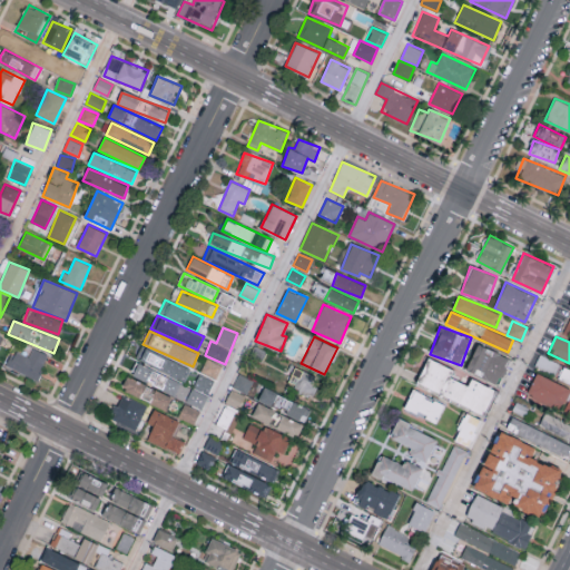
[(510,357),(477,345),(467,372),(500,384),(510,357)]
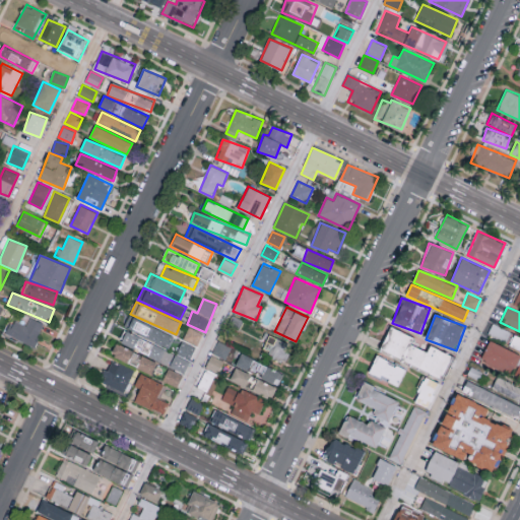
[(174,335),(128,317),(123,327),(170,346),(174,335)]
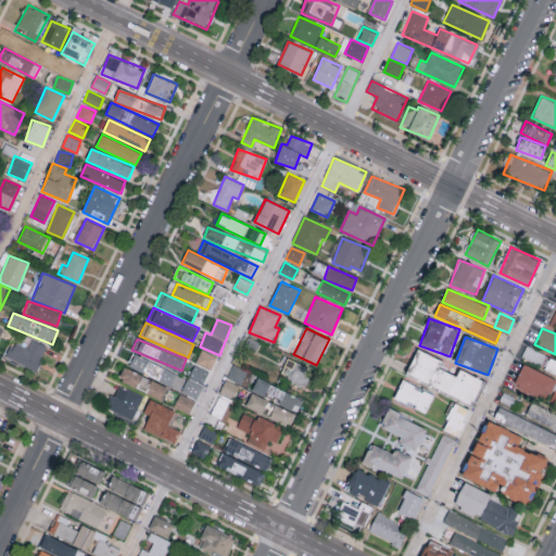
[(33,341),(28,350),(15,343),(8,358),(36,373),(48,349),(33,341)]
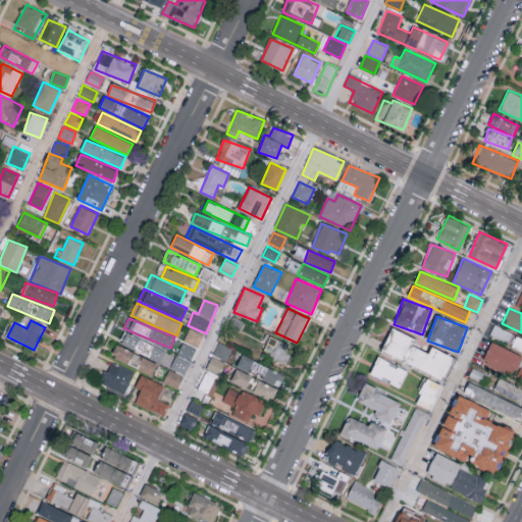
[(514,333),(494,324),(489,335),(509,345),(514,333)]
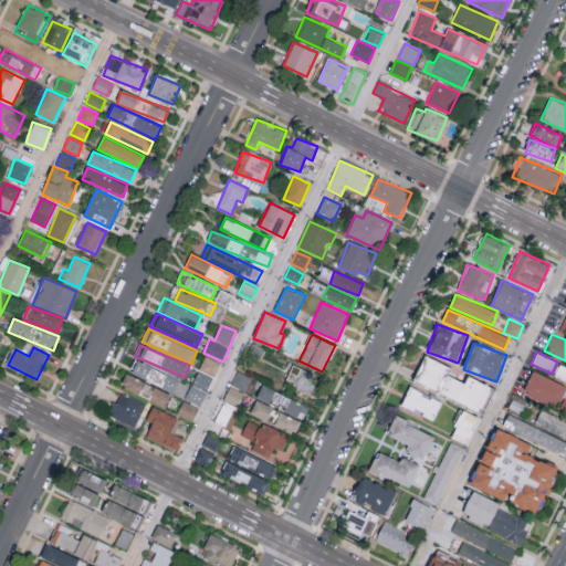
[(199,368),(215,376),(221,363),(206,355),(199,368)]
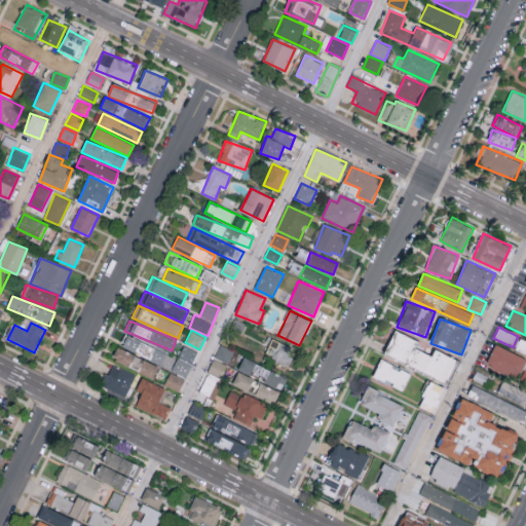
[(448,382),(457,360),(435,349),(431,355),(415,348),(418,340),(393,330),(383,354),(448,382)]
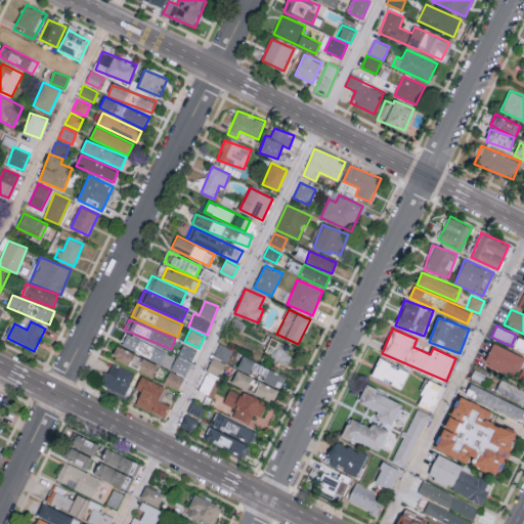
[(162,363),(167,352),(127,333),(121,345),(162,363)]
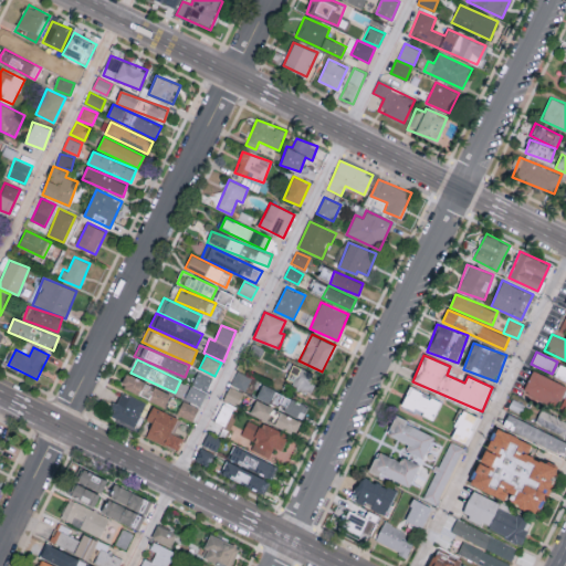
[(554,375),(565,381),(565,366),(559,364),(554,375)]
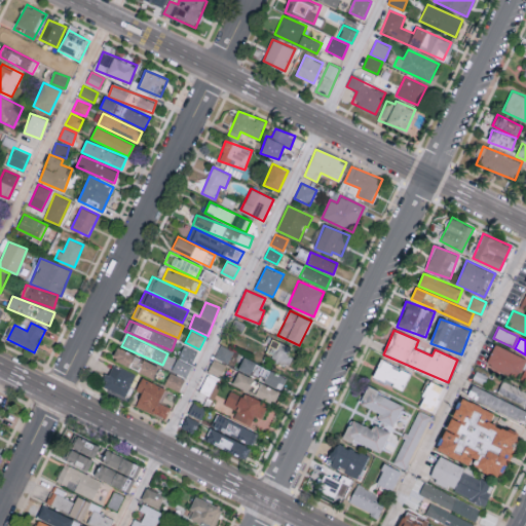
[(295,347),(270,340),(265,357),(290,364),(295,347)]
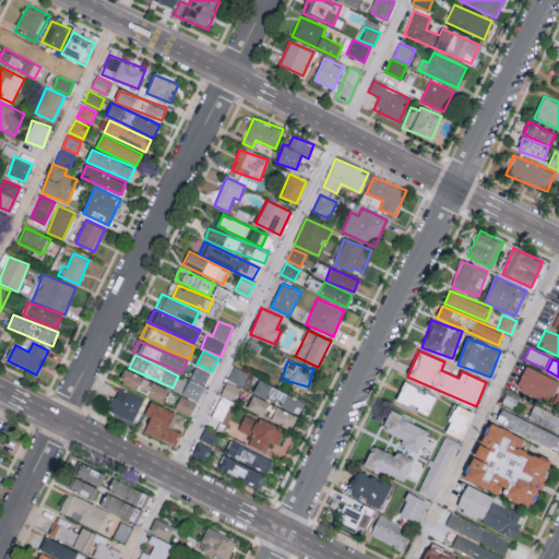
[(210,372),(194,367),(190,380),(205,385),(210,372)]
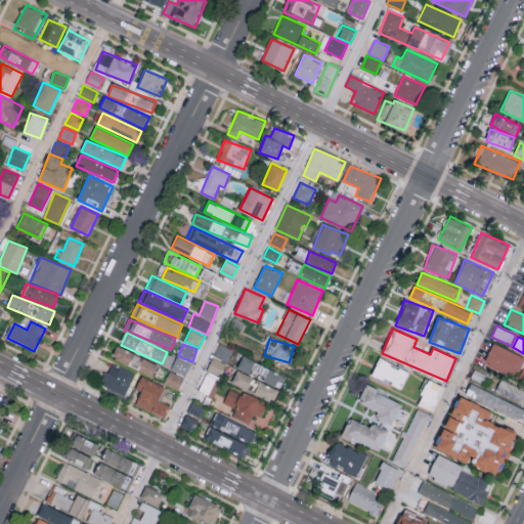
[(232,350),(220,344),(214,355),(226,361),(232,350)]
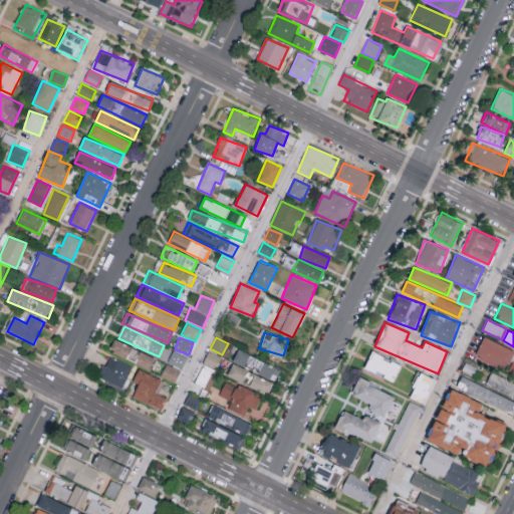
[(475,356),(508,369),(506,373),(513,376),(513,350),(483,337),(475,356)]
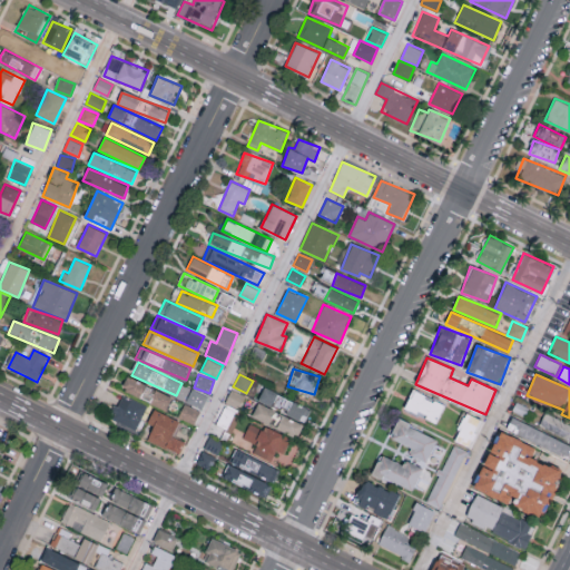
[(173,396),(127,376),(120,389),(166,410),(173,396)]
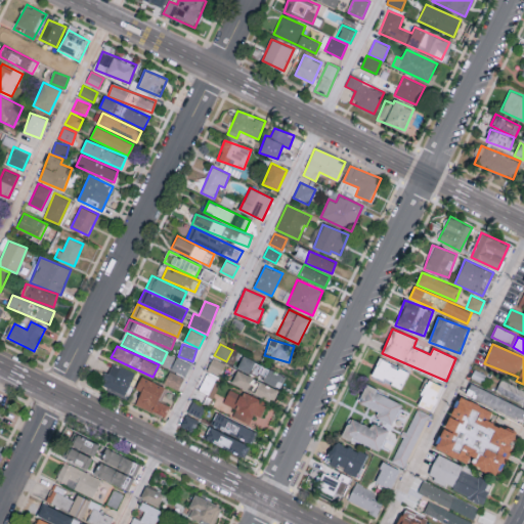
[(186,376),(191,363),(176,357),(171,369),(186,376)]
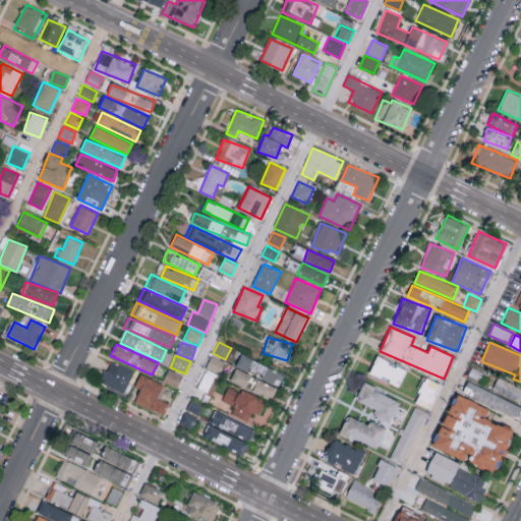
[(206,368),(219,373),(224,361),(212,355),(206,368)]
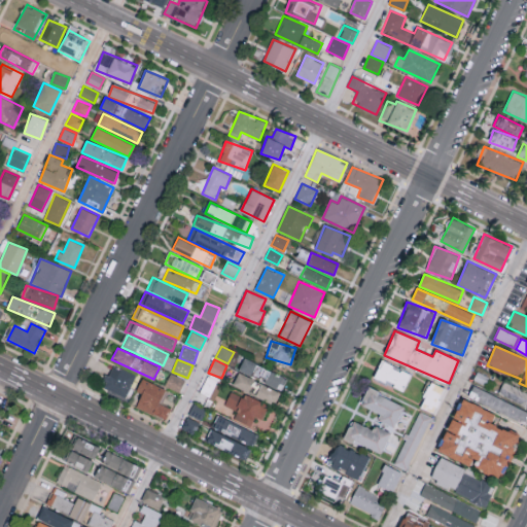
[(238,373),(282,389),(287,377),(243,360),(238,373)]
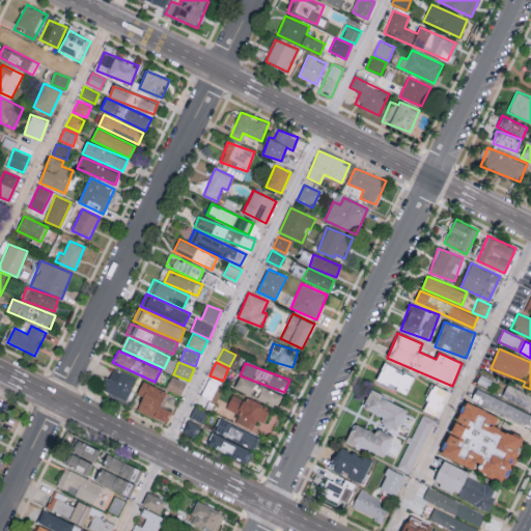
[(375,381),(407,394),(415,375),(384,363),(375,381)]
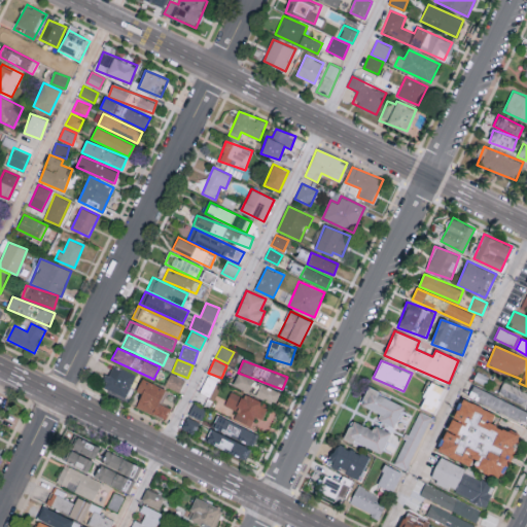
[(113,364),(137,376),(126,399),(102,388),(113,364)]
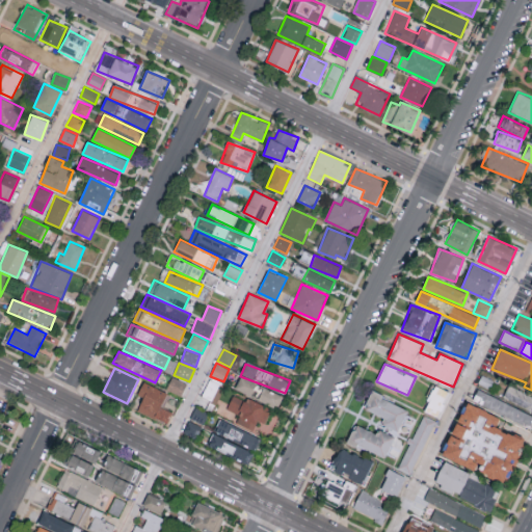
[(182,396),(187,383),(171,377),(166,390),(182,396)]
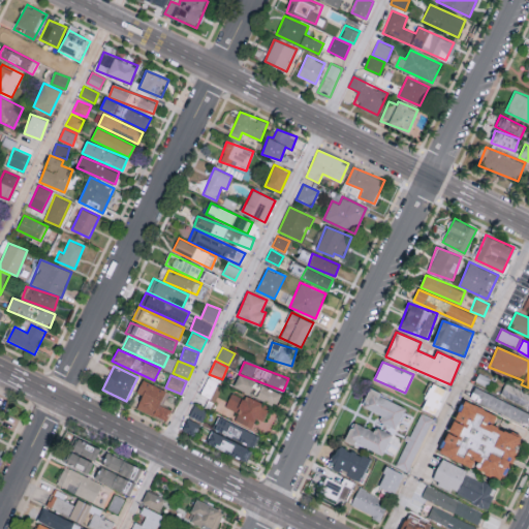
[(234,389),(276,403),(280,391),(238,376),(234,389)]
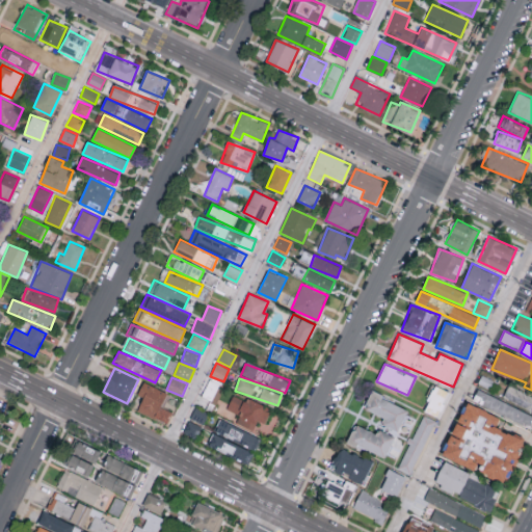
[(213,400),(219,383),(209,379),(202,396),(213,400)]
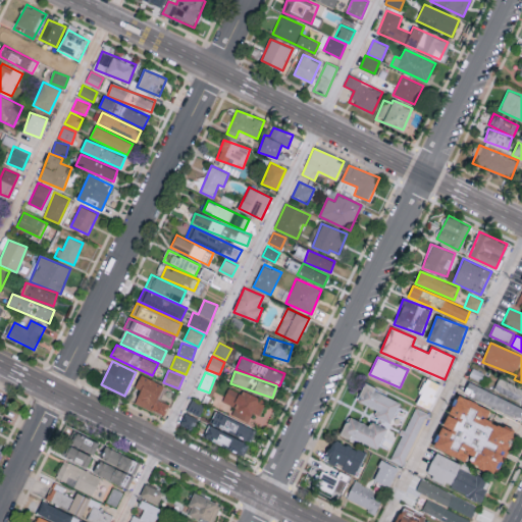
[(141,375),(164,386),(157,402),(168,408),(163,418),(135,405),(141,390),(135,387),(141,375)]
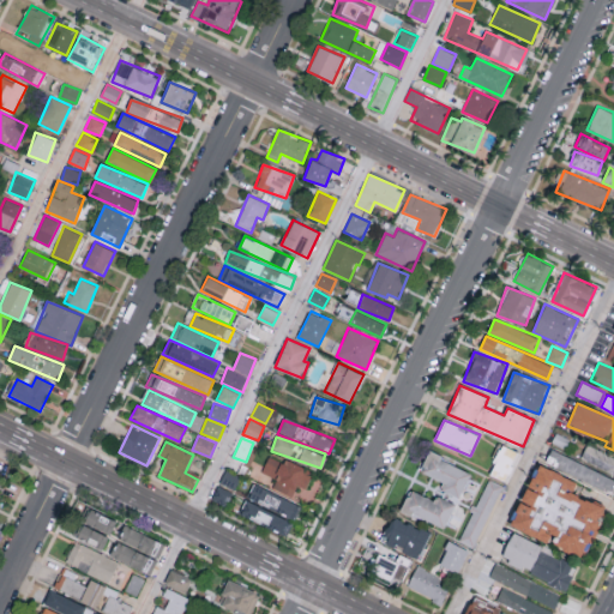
[(488,474),(507,483),(521,453),(503,444),(488,474)]
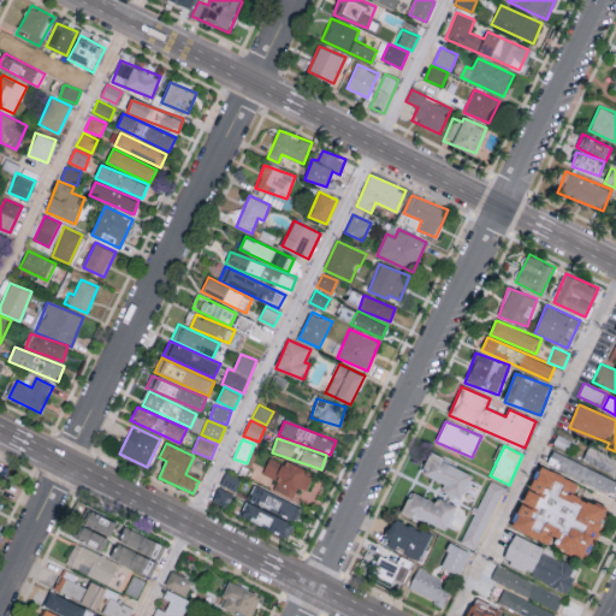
[(582,460),(615,475),(615,458),(588,446),(582,460)]
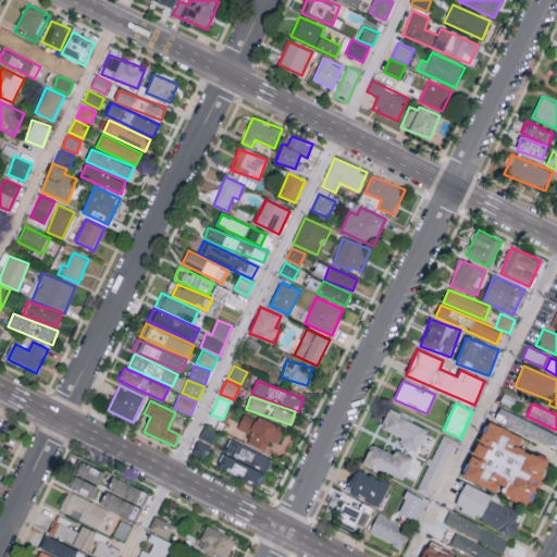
[(556,446),(556,434),(500,407),(494,420),(556,449),(556,446)]
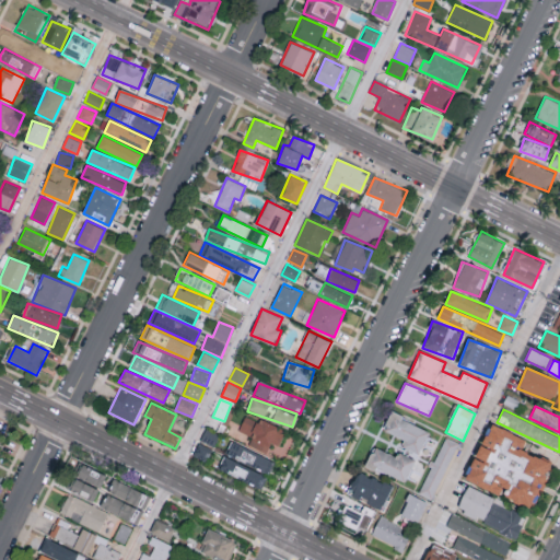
[(246,412),(279,429),(277,434),(284,438),(279,448),(272,444),(270,448),(236,432),(246,412)]
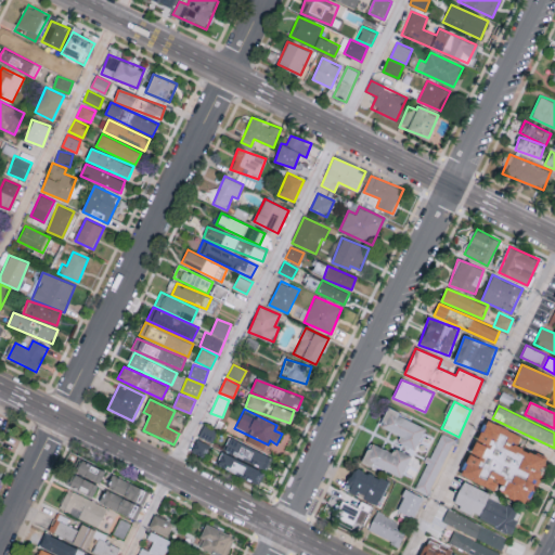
[(379,428),(400,435),(398,443),(416,450),(425,424),(386,411),(379,428)]
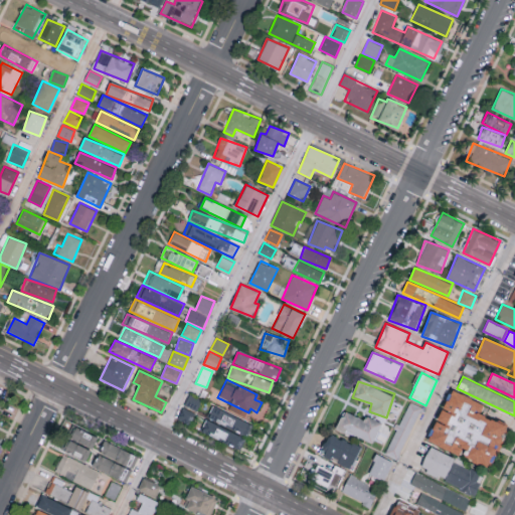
[(489,468),(506,424),(480,413),(484,403),(449,389),(427,443),(461,456),(461,457),(489,468)]
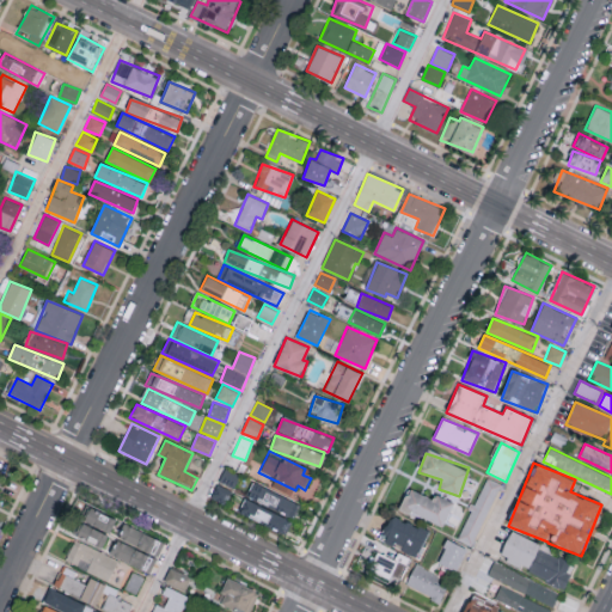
[(233,488),(239,475),(225,467),(219,481),(233,488)]
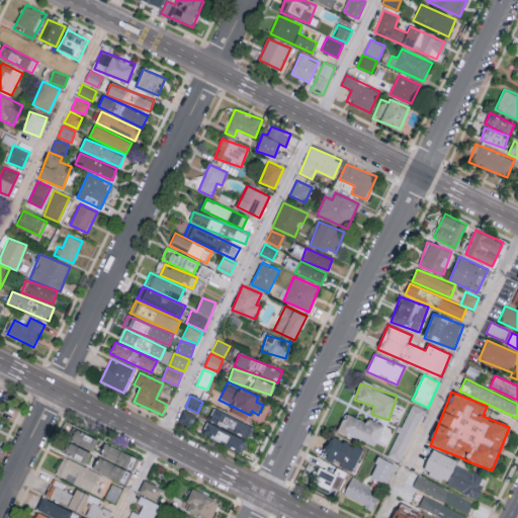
[(386,456),(400,461),(424,410),(411,404),(386,456)]
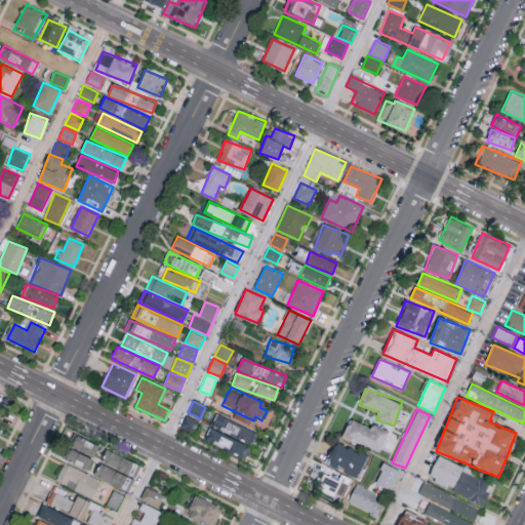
[(216,410),(269,438),(254,463),(207,439),(212,430),(200,422),(206,411),(214,415),(216,410)]
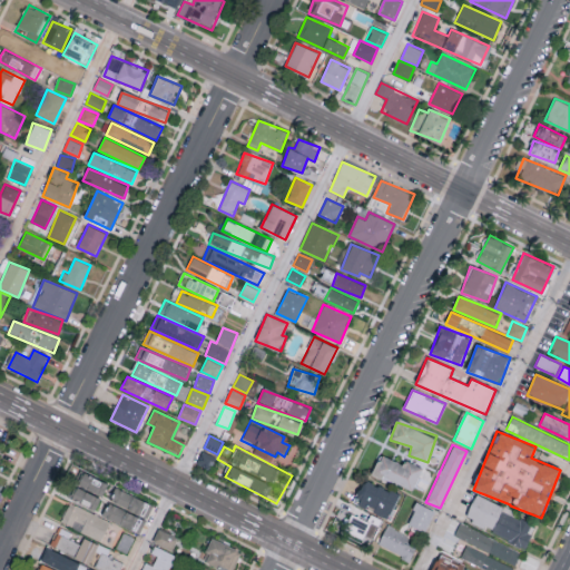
[(196,463),(209,470),(215,457),(203,451),(196,463)]
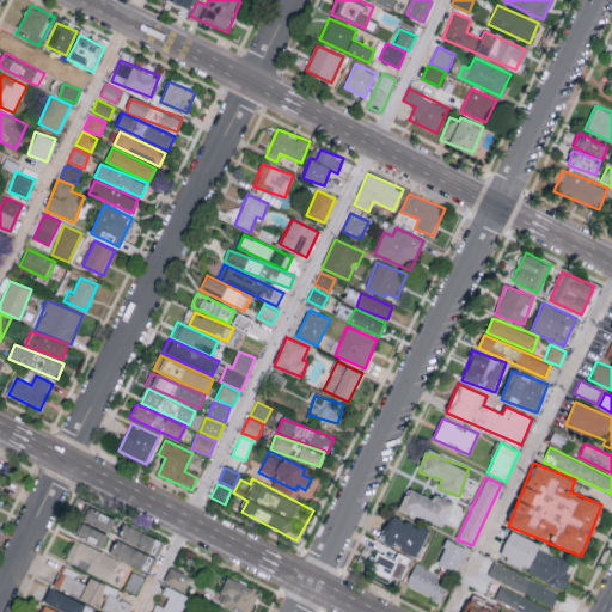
[(442,528),(453,503),(435,495),(433,499),(409,488),(399,508),(442,528)]
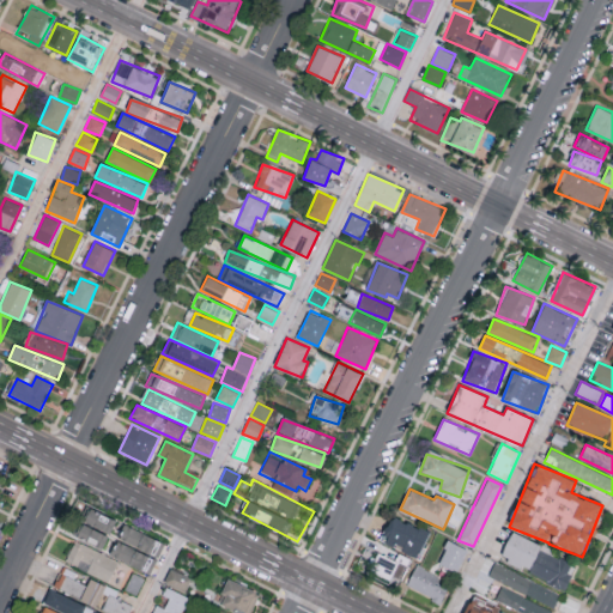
[(119,521),(111,535),(85,522),(92,509),(119,521)]
